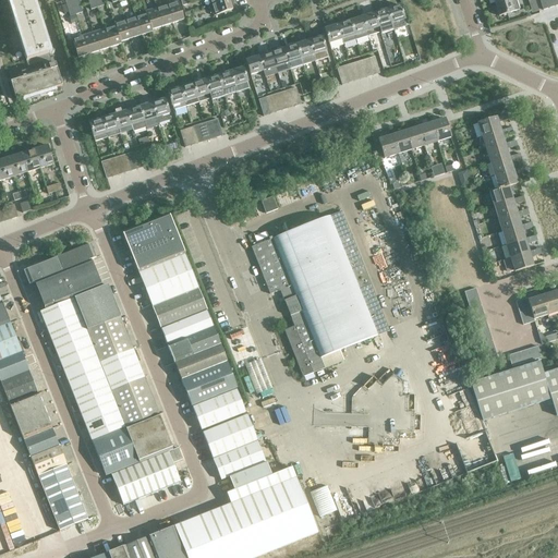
[(5,0),(25,61),(52,52),(35,0),(5,0)]
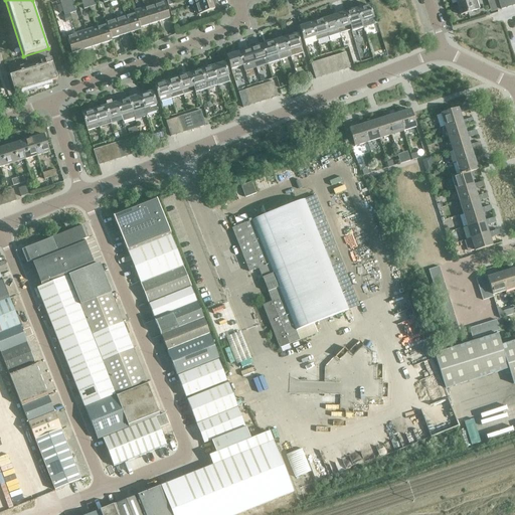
[(69,13),(65,0),(59,0),(63,12),(64,15),(69,13)]
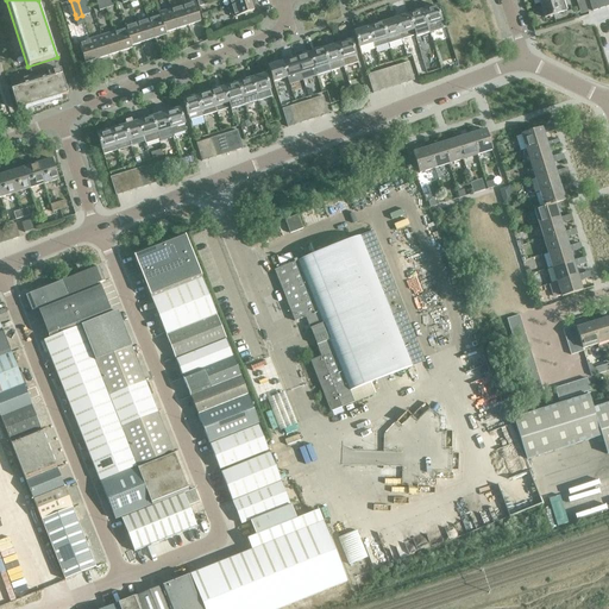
[(85,0),(77,0),(82,16),(89,13),(85,0)]
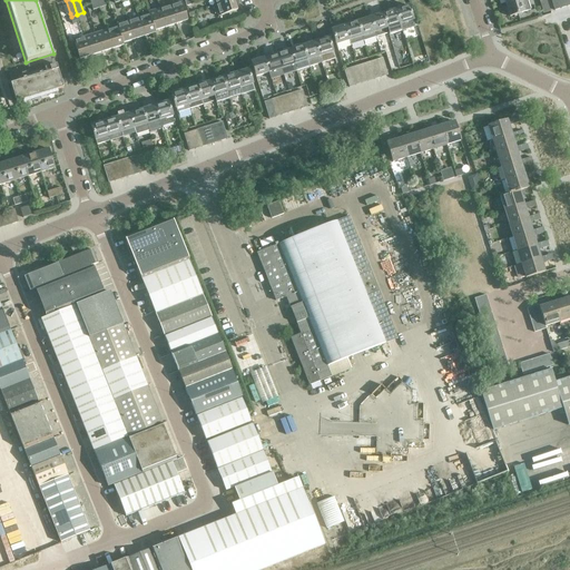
[(99,8),(96,0),(89,0),(92,10),(99,8)]
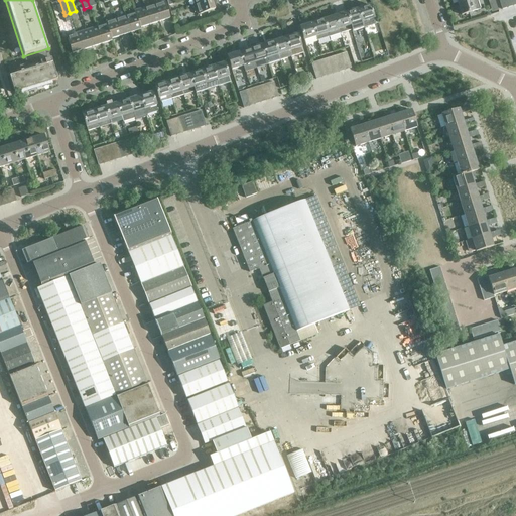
[(215,9),(211,0),(209,0),(195,5),(198,15),(215,9)]
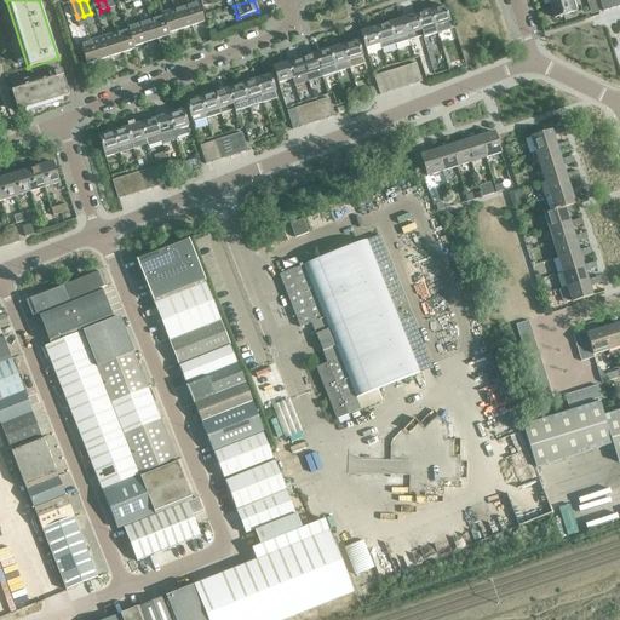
[(570,12),(566,0),(561,0),(550,4),(554,18),(570,12)]
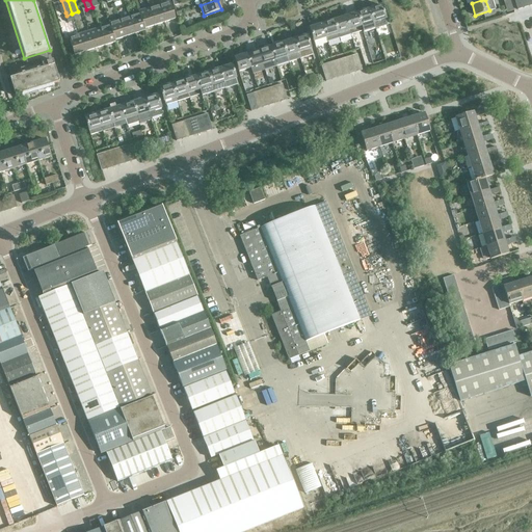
[(514,0),(517,9),(524,7),(521,0),(514,0)]
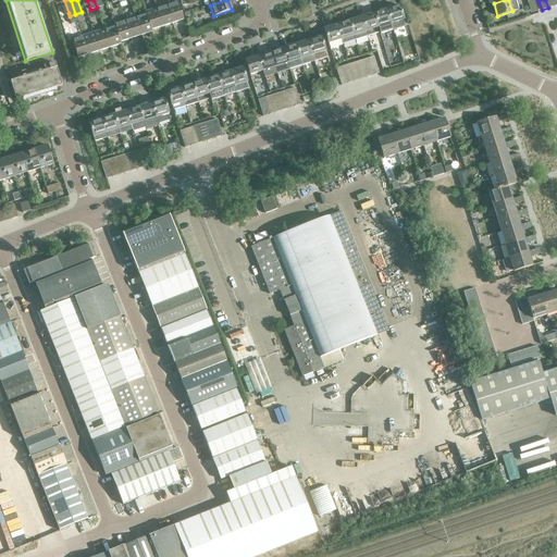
[(177,1),(165,5),(172,23),(183,20),(177,1)]
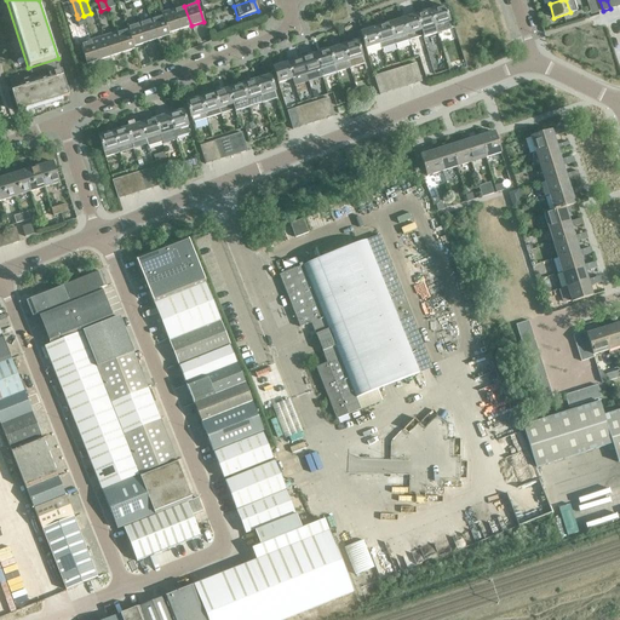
[(184,6),(173,10),(179,29),(191,26),(184,6)]
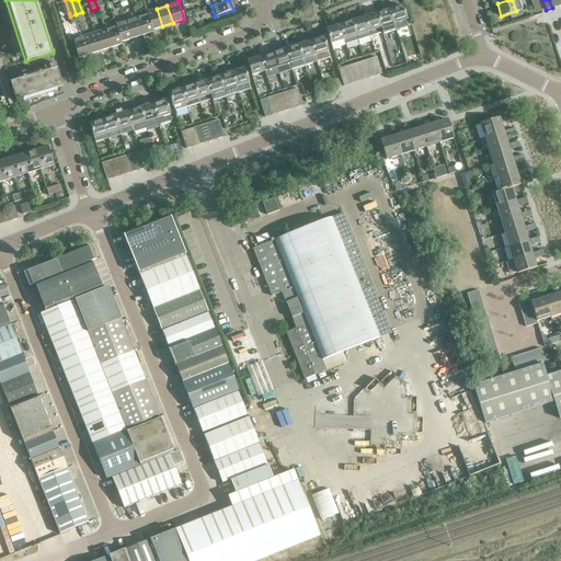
[(389,9),(396,30),(408,26),(401,6),(389,9)]
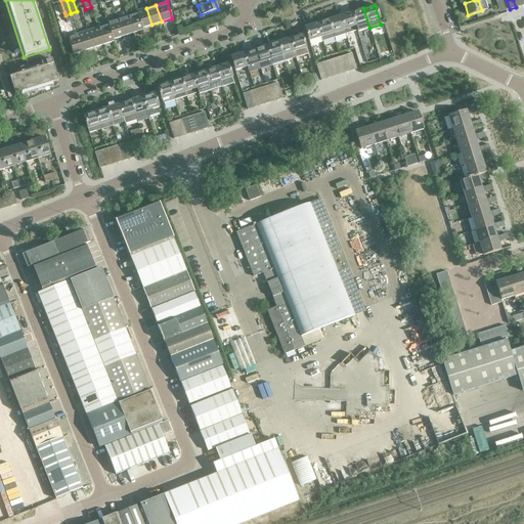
[(151,25),(146,8),(136,11),(137,13),(142,28),(151,25)]
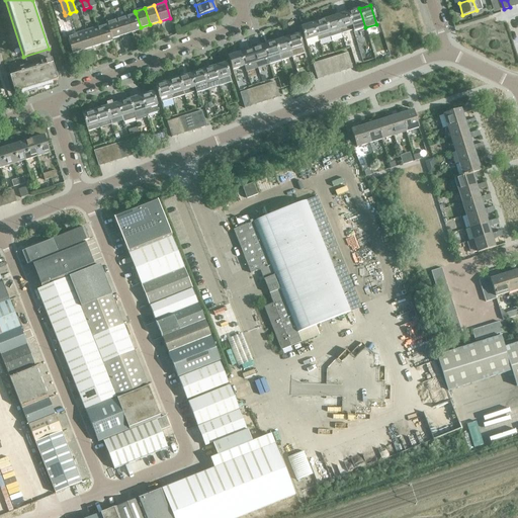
[(359,29),(365,27),(359,8),(347,12),(352,25),(358,23),(359,29)]
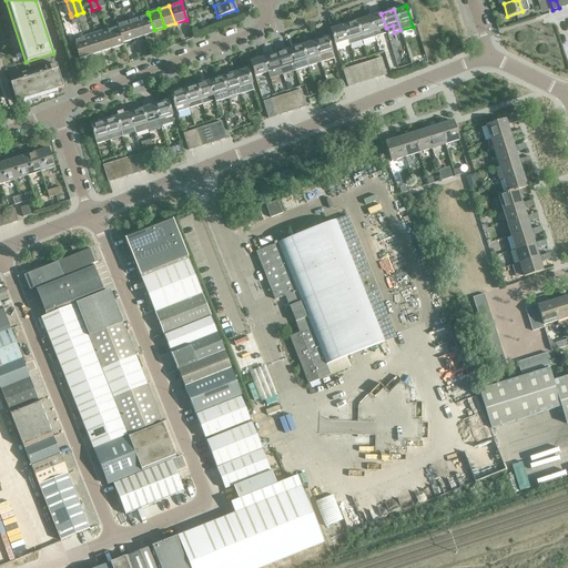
[(368,18),(374,37),(387,33),(381,13),(368,18)]
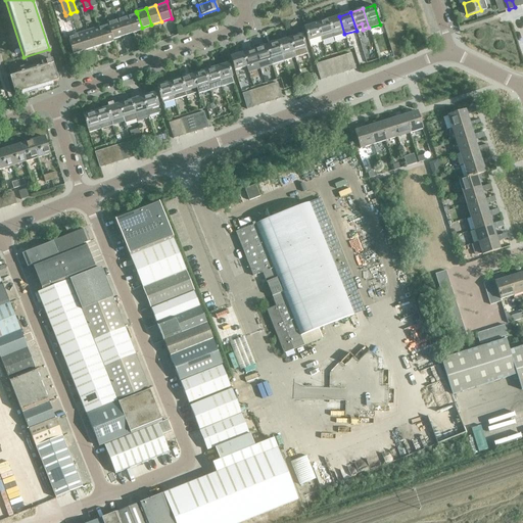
[(142,30),(142,28),(137,13),(127,16),(132,33),(142,30)]
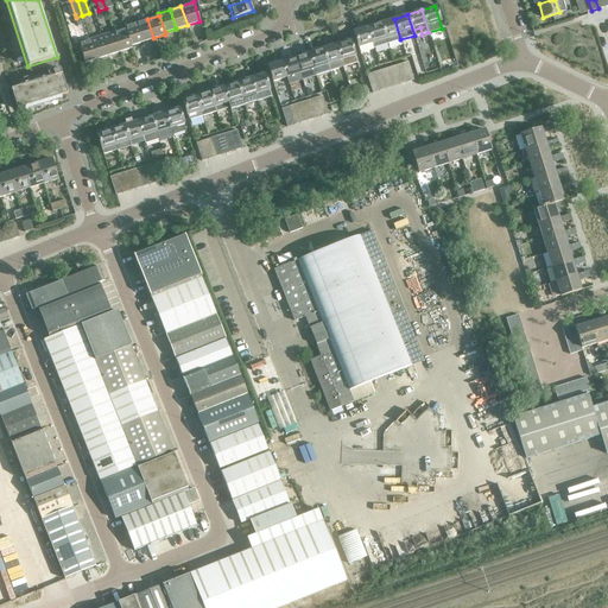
[(77,26),(84,24),(82,17),(75,19),(77,26)]
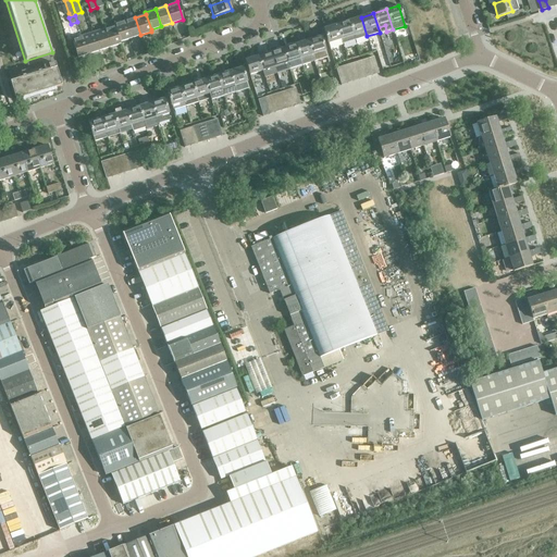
[(131,38),(140,35),(135,17),(124,21),(131,38)]
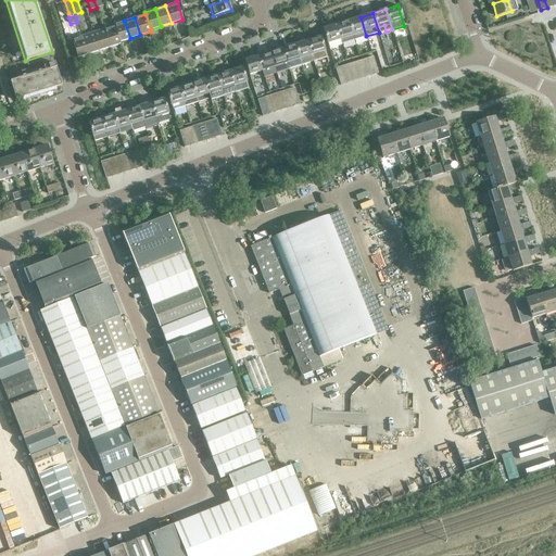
[(354,40),(366,36),(361,17),(349,21),(354,40)]
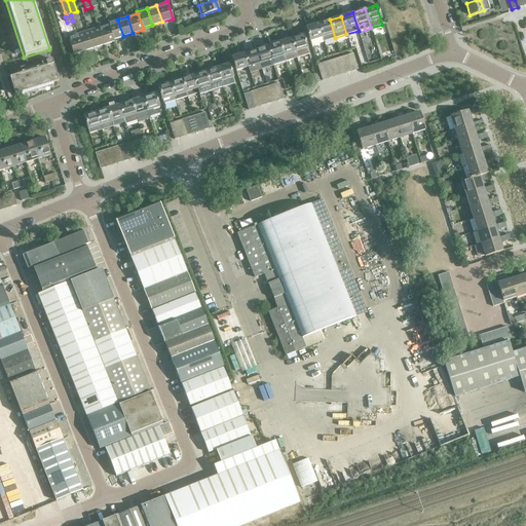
[(123,36),(117,20),(108,23),(108,25),(113,40),(123,36)]
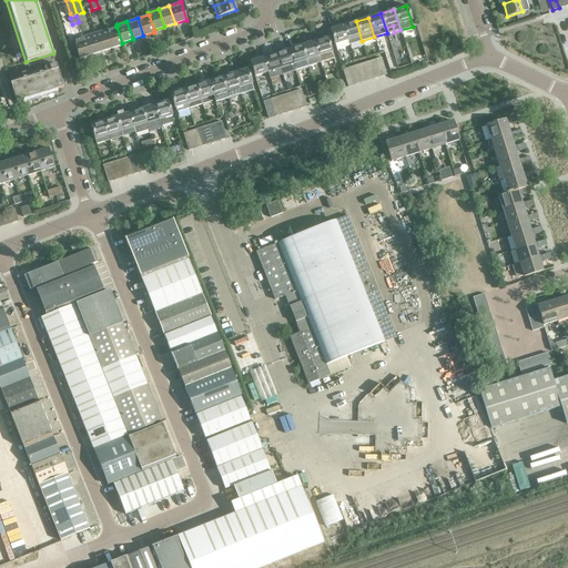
[(350,44),(362,41),(356,21),(343,26),(347,40),(350,44)]
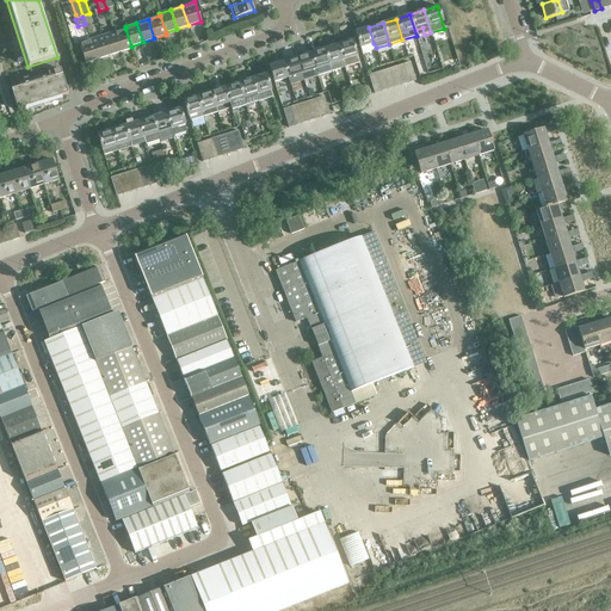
[(360,48),(374,43),(369,28),(356,32),(360,48)]
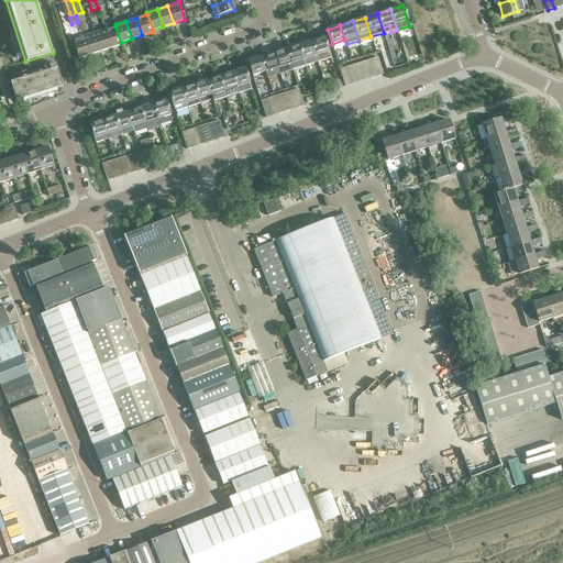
[(121,44),(121,43),(116,26),(105,30),(110,48),(121,44)]
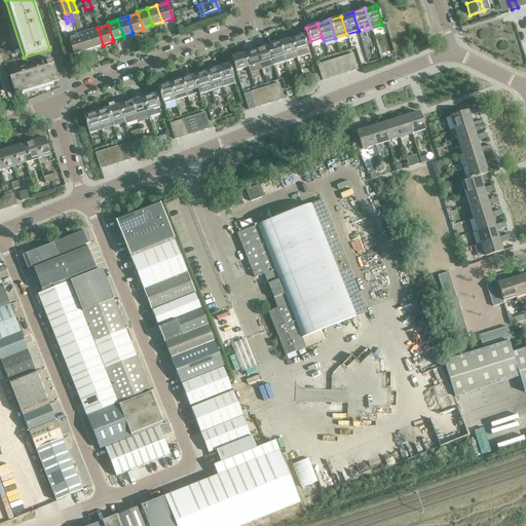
[(94,48),(103,45),(98,28),(87,31),(94,48)]
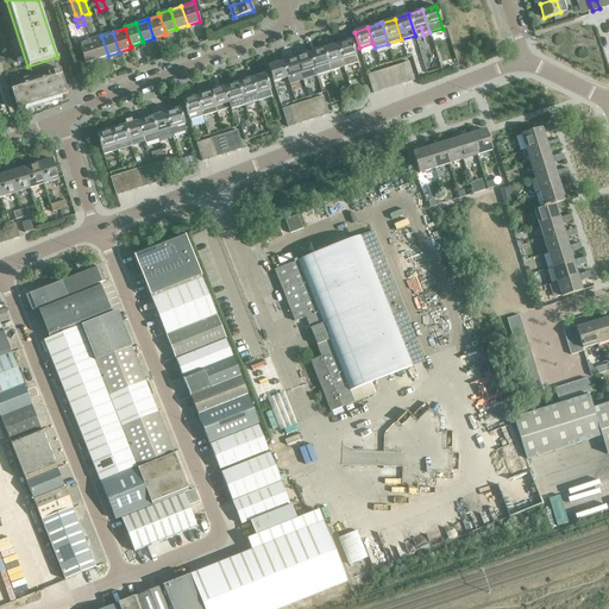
[(96,60),(108,56),(101,36),(90,39),(96,60)]
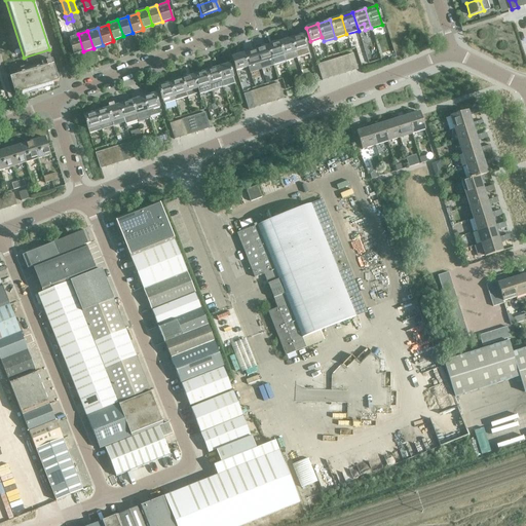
[(73,54),(83,51),(78,34),(68,37),(73,54)]
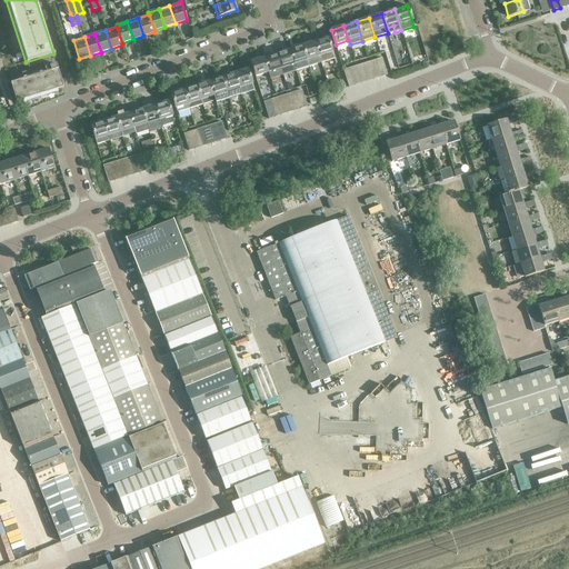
[(315,41),(321,62),(335,59),(327,38),(315,41)]
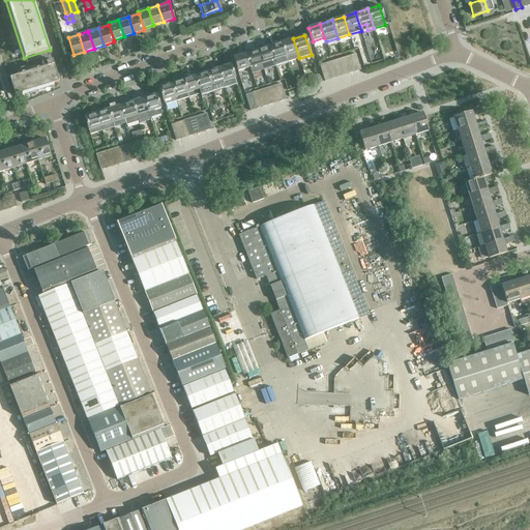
[(287,62),(299,58),(293,38),(281,42),(287,62)]
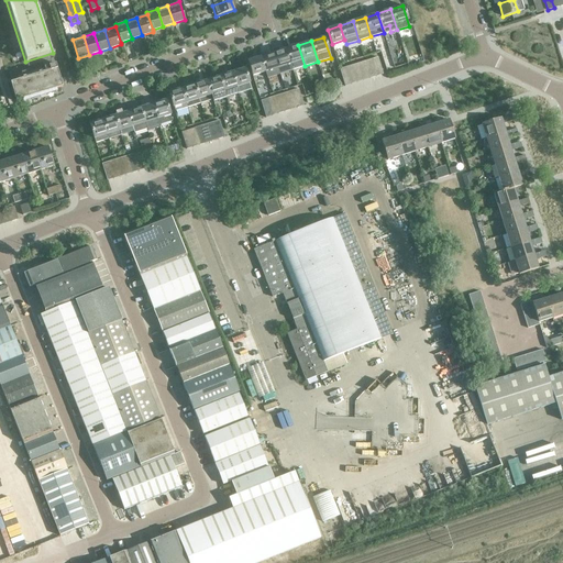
[(286,50),(290,64),(291,70),(305,66),(298,45),(286,50)]
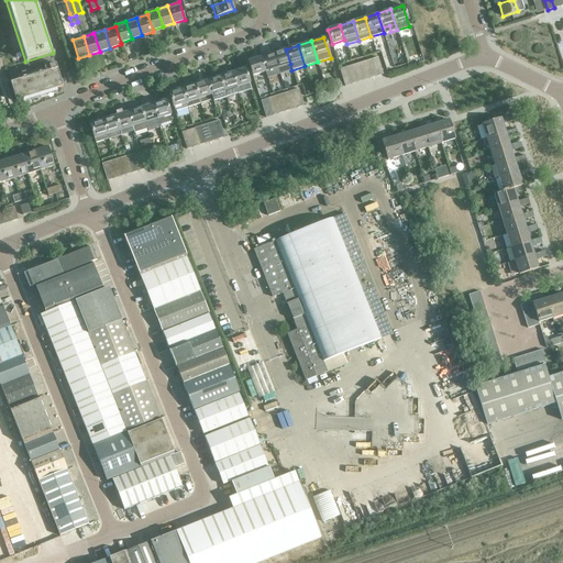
[(286,50),(273,53),(277,67),(290,64),(286,50)]
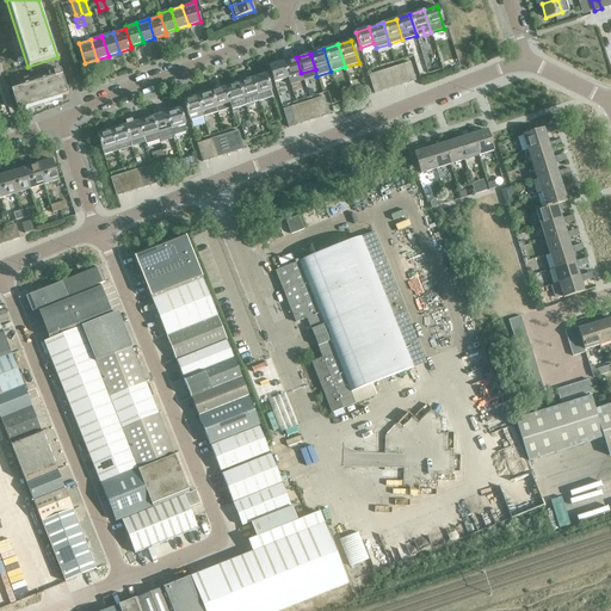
[(301,73),(296,57),(283,62),(288,78),(301,73)]
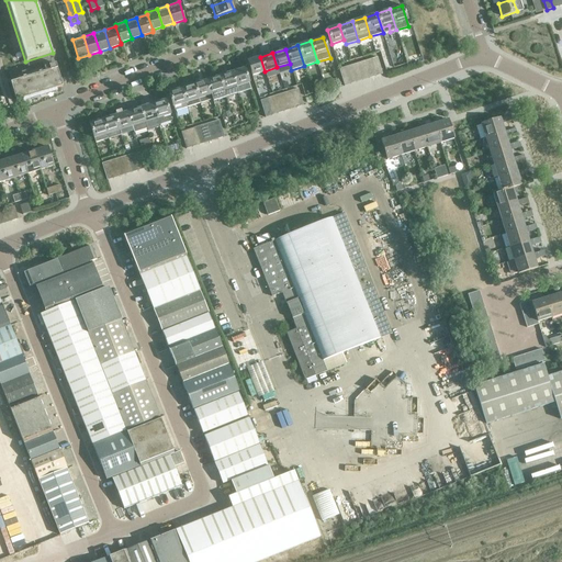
[(251,76),(265,71),(260,57),(247,60),(251,76)]
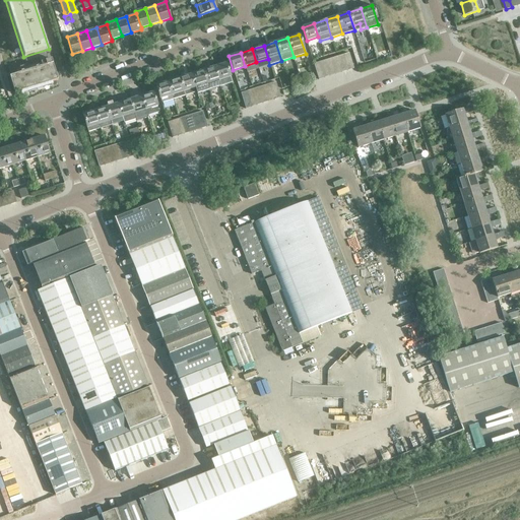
[(342,55),(347,70),(353,68),(348,53),(342,55)]
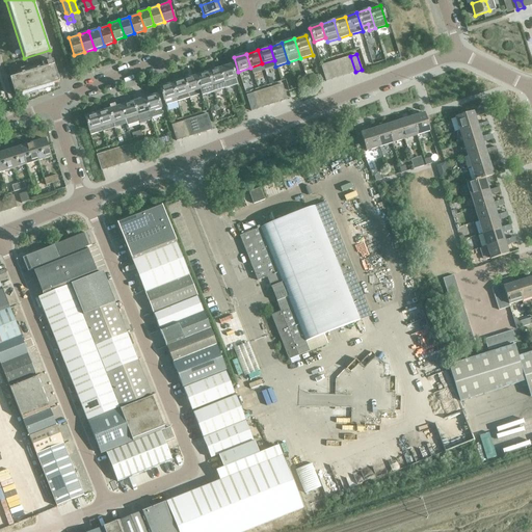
[(6,77),(5,79),(11,101),(22,99),(21,98),(54,87),(54,88),(61,86),(63,83),(55,56),(41,60),(43,65),(27,71),(25,67),(22,68),(23,72),(6,77)]
